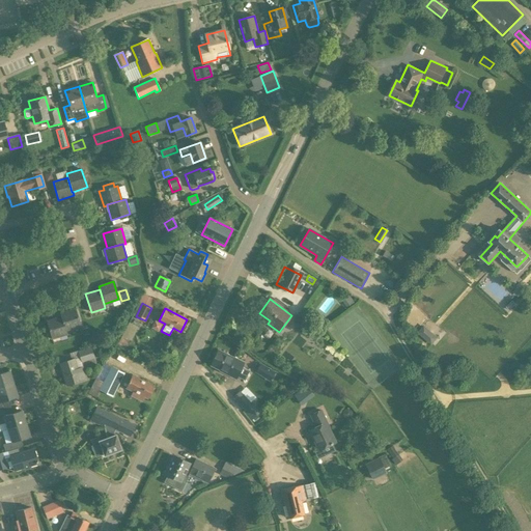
[(61,316),(65,332),(80,327),(75,309),(59,313),(60,316),(61,316)]
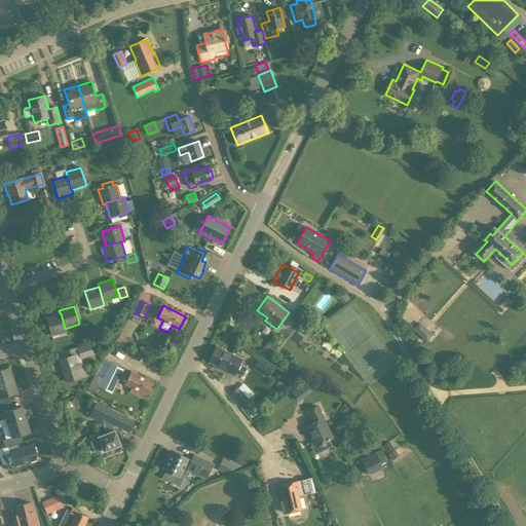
[(66,332),(65,329),(61,313),(60,313),(46,317),(51,336),(66,332)]
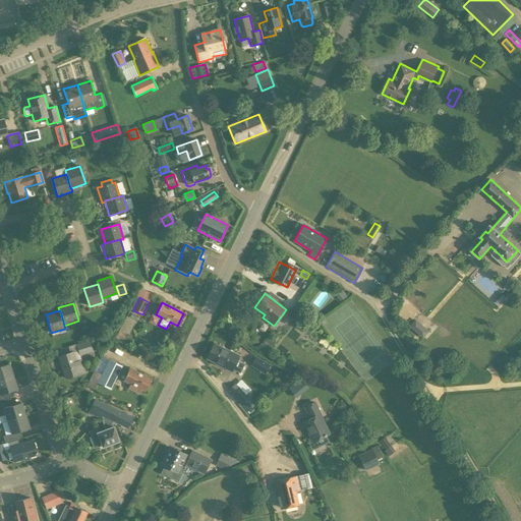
[(409,327),(423,339),(429,332),(415,320),(409,327)]
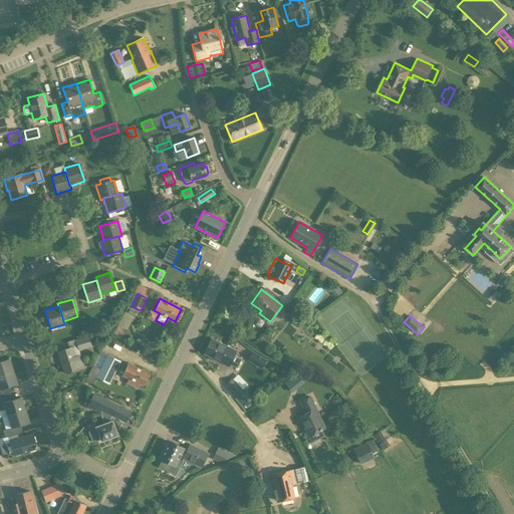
[(113,333),(125,339),(129,333),(116,327),(113,333)]
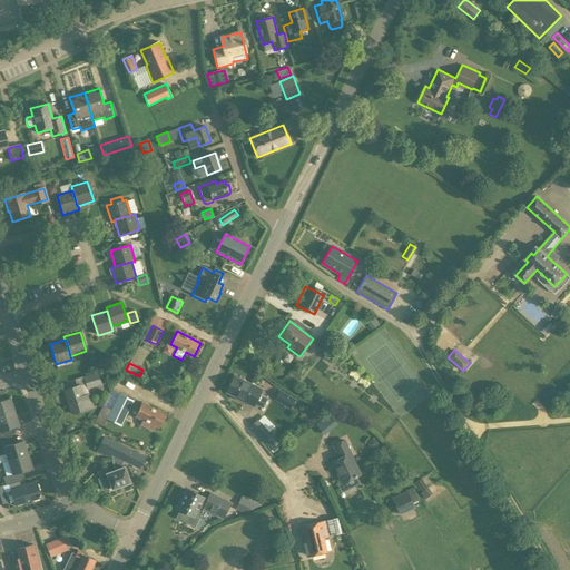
[(94,406),(89,394),(88,394),(87,389),(106,383),(101,371),(84,376),(86,383),(79,385),(65,390),(72,413),(94,406)]
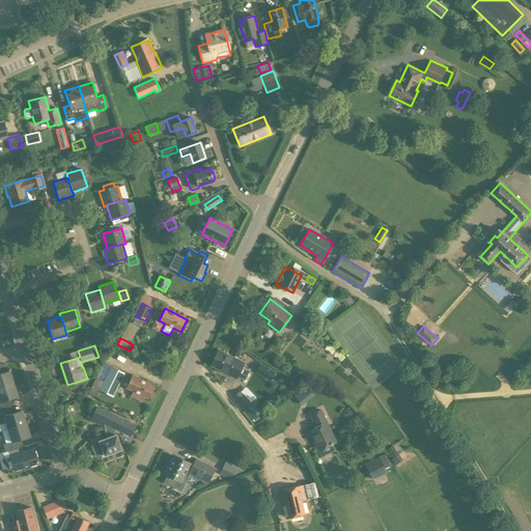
[(236,378),(236,376),(245,381),(249,370),(242,367),(244,363),(218,351),(211,365),(236,378)]
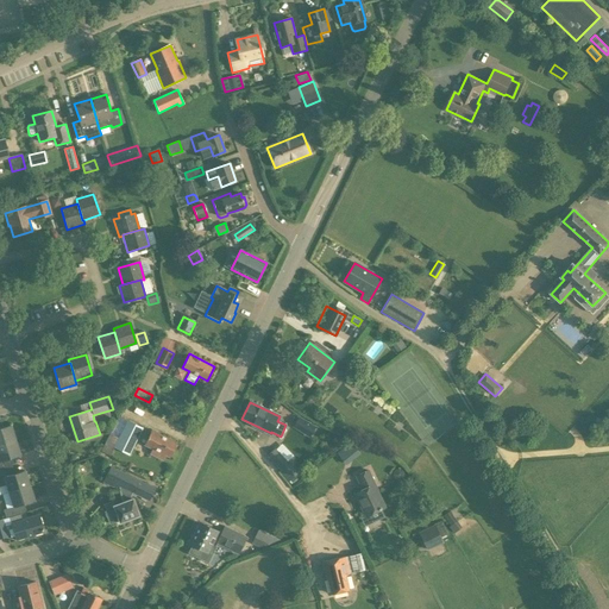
[(130,456),(143,428),(118,416),(101,451),(110,456),(113,449),(130,456)]
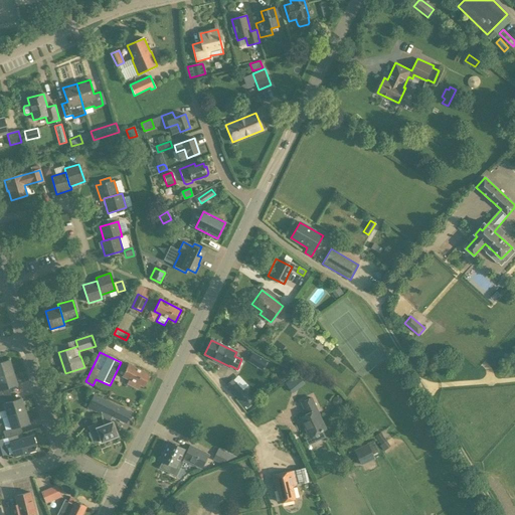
[(258,367),(263,359),(252,352),(247,361),(258,367)]
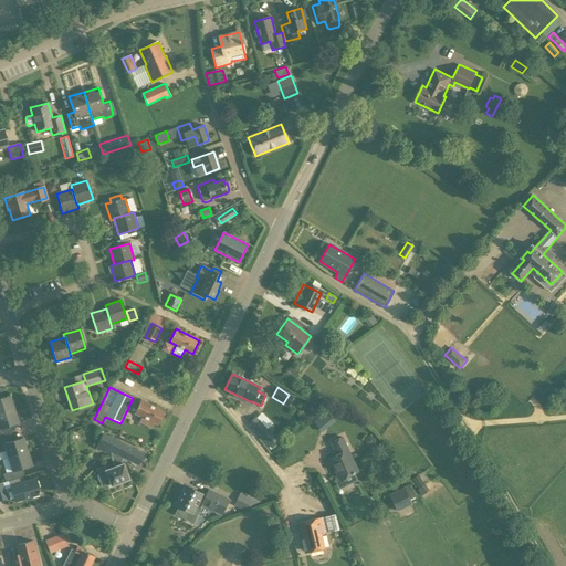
[(0,412),(13,409),(10,396),(0,398),(0,412)]
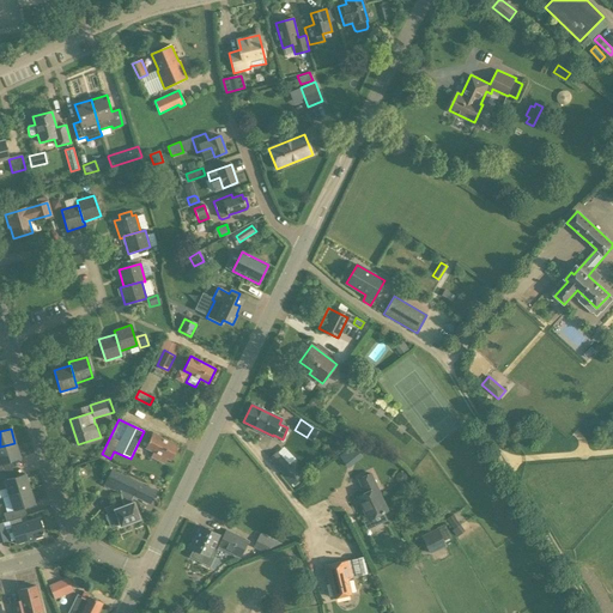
[(150,457),(164,463),(167,459),(171,460),(178,445),(153,434),(146,448),(153,451),(150,457)]
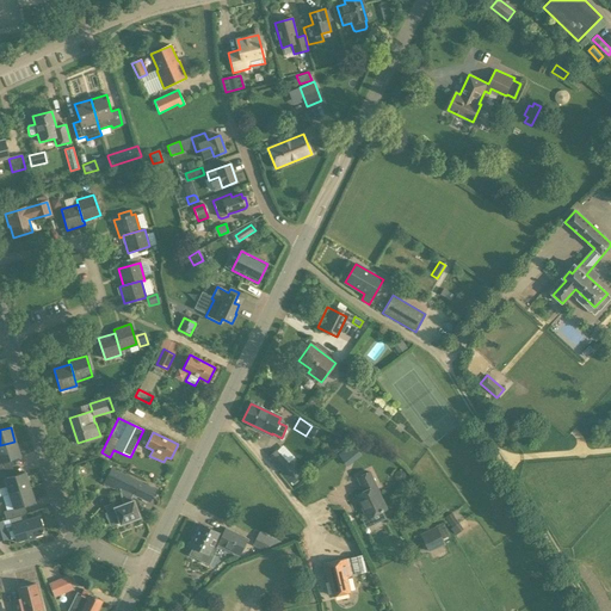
[(0,445),(0,471),(8,469),(6,461),(19,456),(14,442),(0,445)]
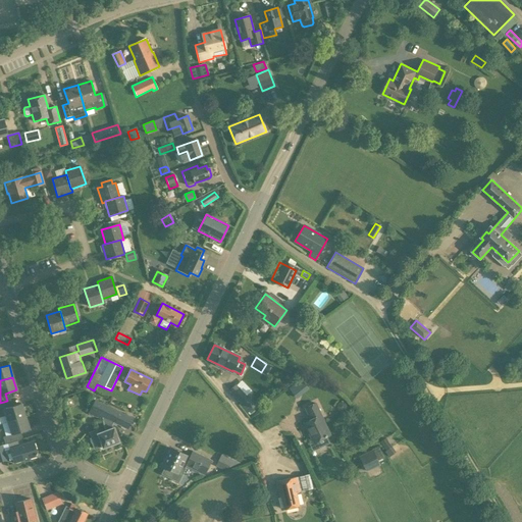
[(289,388),(293,395),(303,386),(298,381),(289,388)]
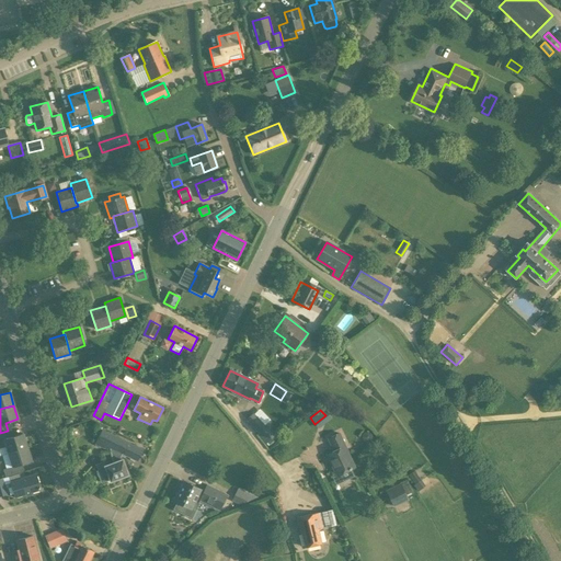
[(259,434),(266,426),(253,412),(245,420),(259,434)]
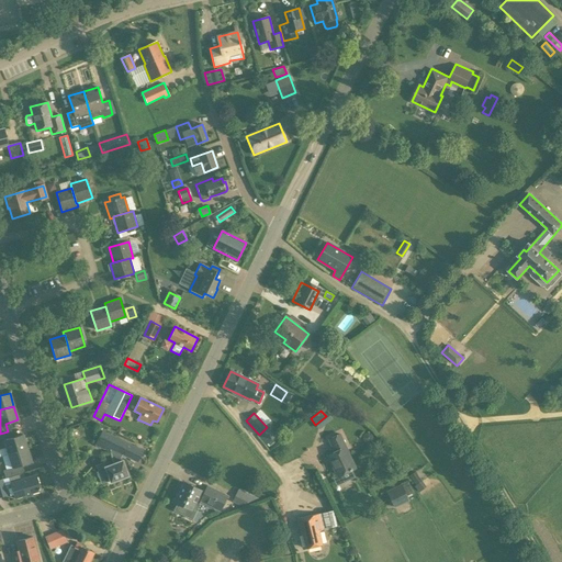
[(111,483),(128,475),(123,460),(122,461),(121,458),(122,454),(137,462),(143,451),(102,430),(96,445),(104,449),(110,451),(113,464),(104,467),(105,470),(98,472),(101,483),(110,480),(111,483)]
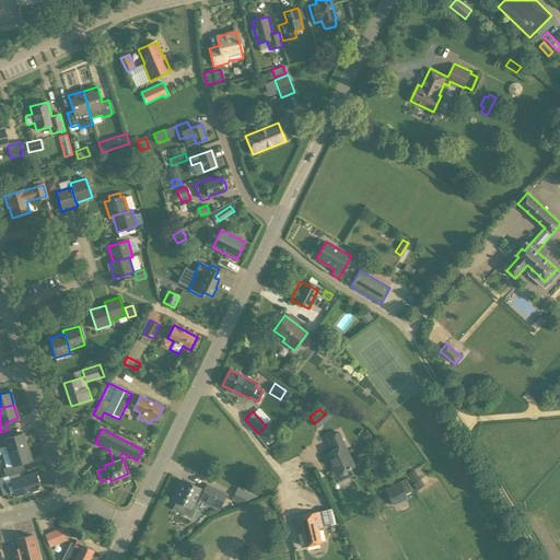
[(22,433),(10,436),(8,430),(0,432),(0,447),(6,446),(8,453),(26,446),(22,433)]
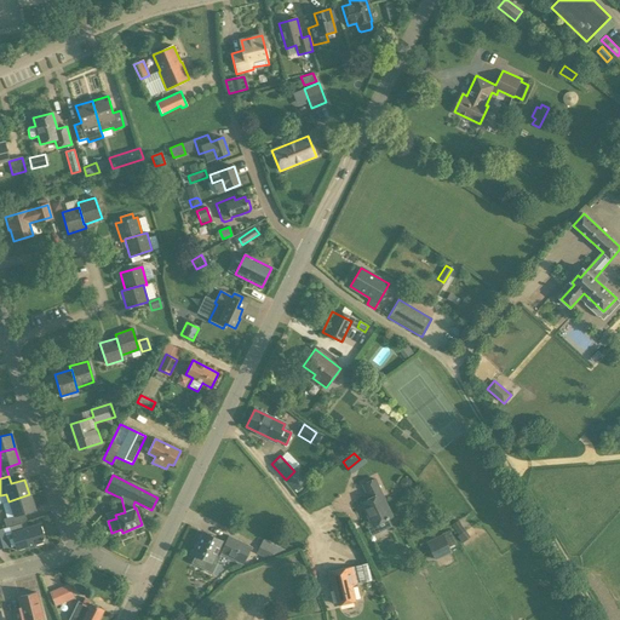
[(374,478),(361,484),(368,499),(361,503),(372,526),(375,524),(378,530),(382,530),(389,527),(390,524),(388,518),(392,517),(384,499),(384,498),(374,478)]
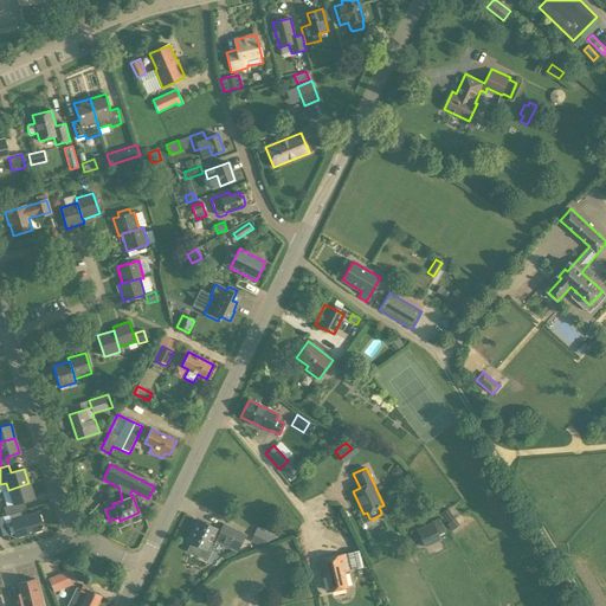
[(393,477),(398,479),(401,477),(403,474),(401,470),(397,468),(393,470),(392,474),(393,477)]
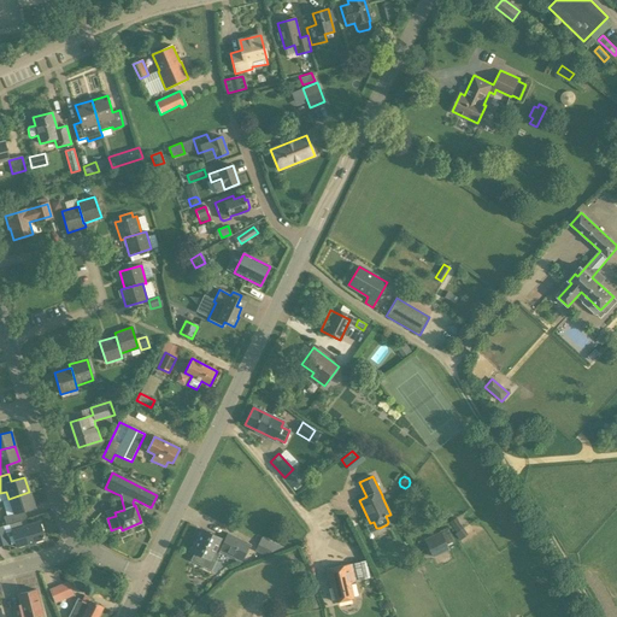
[(19,512),(34,507),(29,492),(9,499),(13,513),(4,516),(6,524),(22,519),(19,512)]
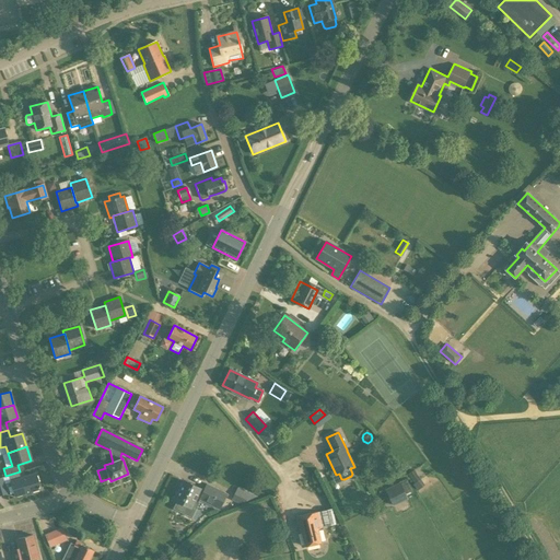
[(420,480),(413,470),(407,475),(415,485),(420,480)]
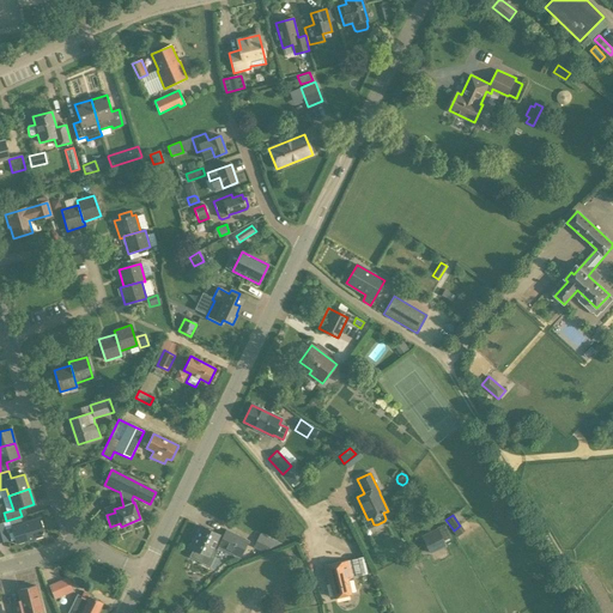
[(38,519),(24,523),(23,523),(20,517),(10,521),(17,544),(43,535),(38,519)]
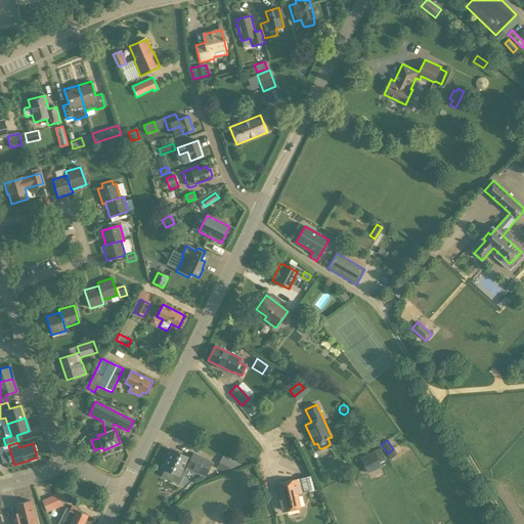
[(377,469),(387,464),(380,448),(359,459),(363,466),(373,462),(377,469)]
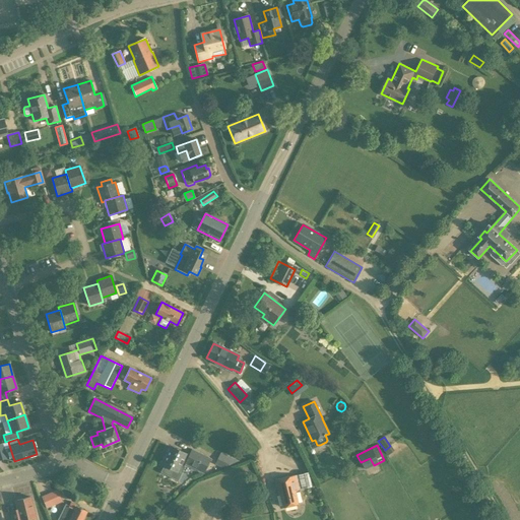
[(394,450),(390,446),(385,450),(384,450),(387,455),(394,450)]
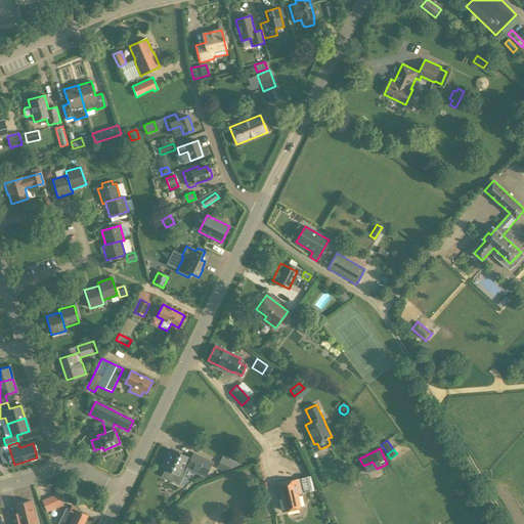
[(192,452),(189,459),(172,450),(163,468),(178,475),(182,468),(185,470),(185,468),(205,477),(213,462),(192,452)]
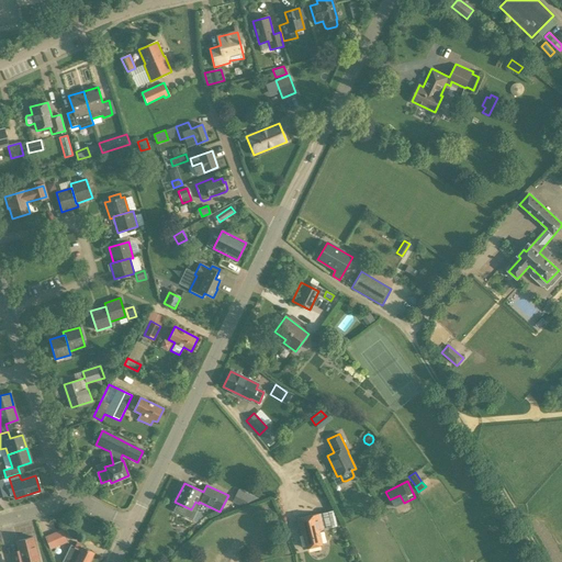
[(243,503),(254,498),(253,498),(240,493),(237,499),(243,503)]
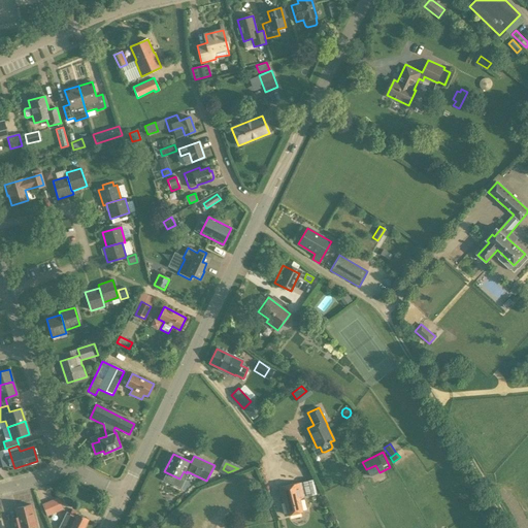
[(299,499),(303,498),(302,497),(305,496),(305,497),(316,494),(312,480),(296,483),(299,499)]
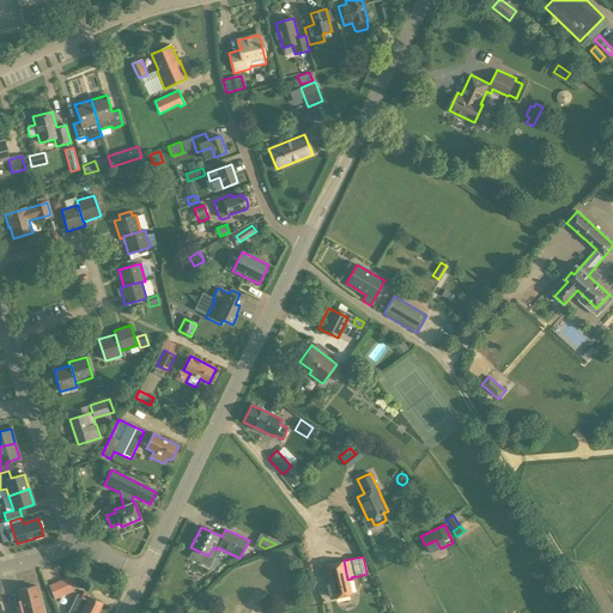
[(351,594),(347,580),(344,560),(325,565),(329,583),(331,583),(334,599),(351,594)]
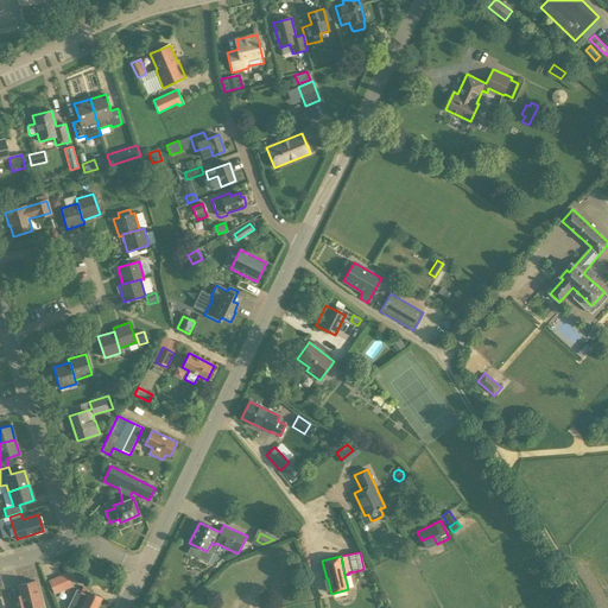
[(68,572),(49,581),(55,594),(73,587),(68,572)]
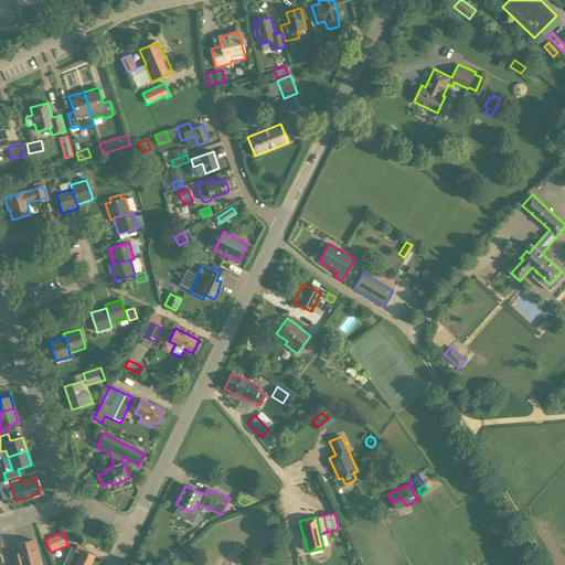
[(32,564),(39,564),(33,540),(17,544),(20,557),(12,560),(13,564),(32,564)]
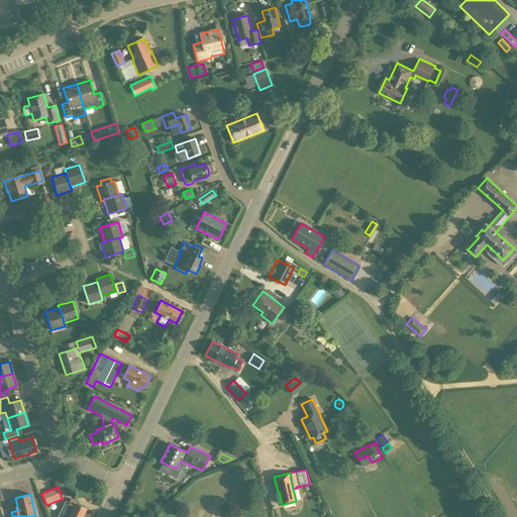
[(81,516),(86,508),(76,504),(77,502),(70,499),(68,503),(65,501),(57,516),(81,516)]
